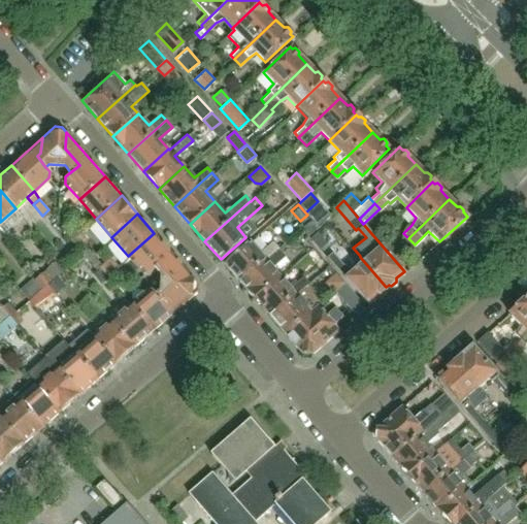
[(300,226),(308,234),(317,225),(309,218),(300,226)]
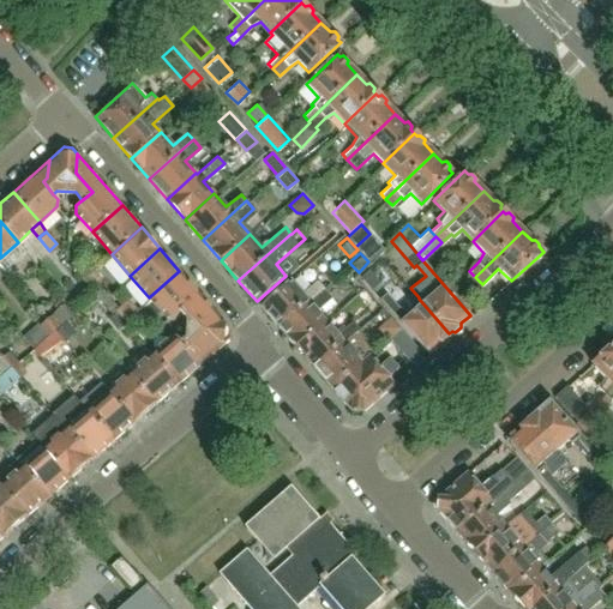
[(84,276),(95,267),(89,261),(79,270),(84,276)]
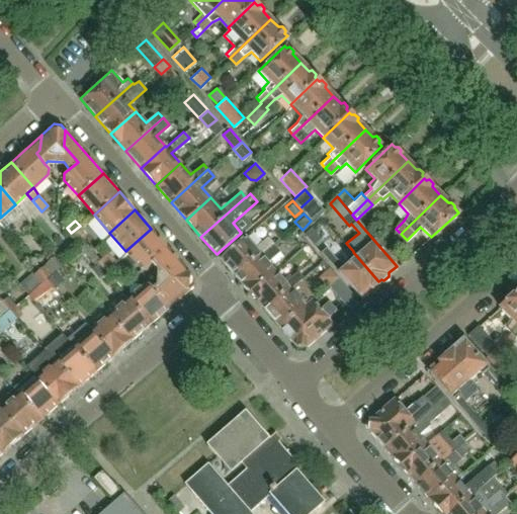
[(320,221),(308,233),(317,243),(329,231),(320,221)]
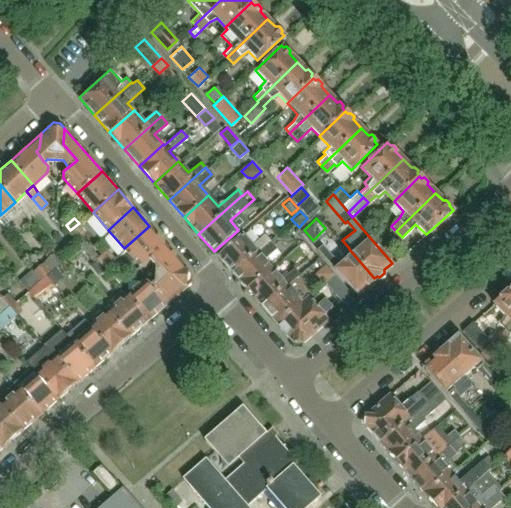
[(75,235),(83,228),(79,223),(70,230),(75,235)]
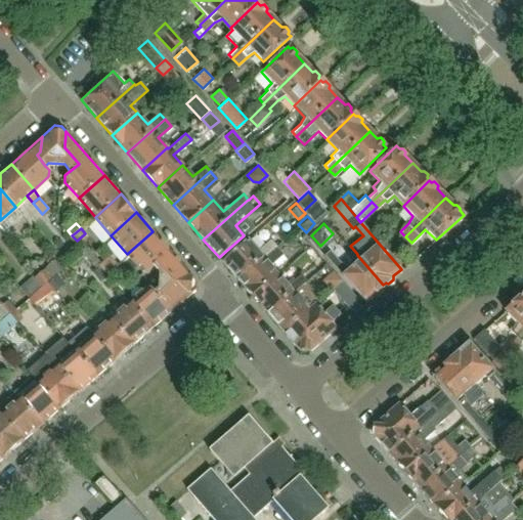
[(191,275),(153,231),(127,254),(142,270),(146,270),(153,266),(161,258),(175,273),(191,275)]
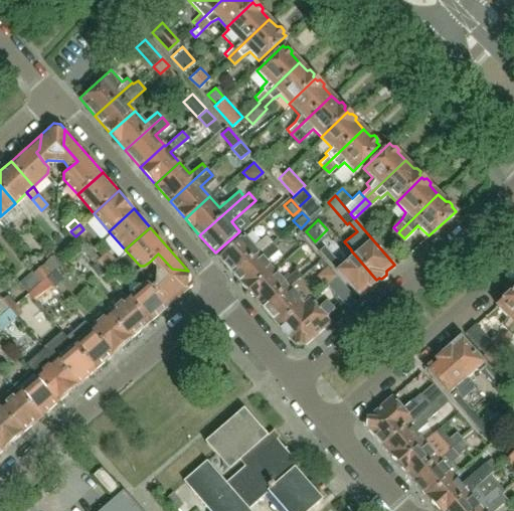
[(234,276),(272,242),(265,235),(252,246),(242,235),(218,257),(234,276)]
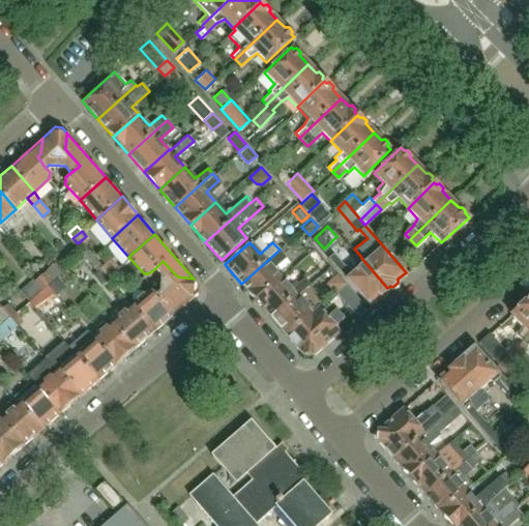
[(257,302),(283,280),(271,266),(284,255),(280,250),(241,284),(257,302)]
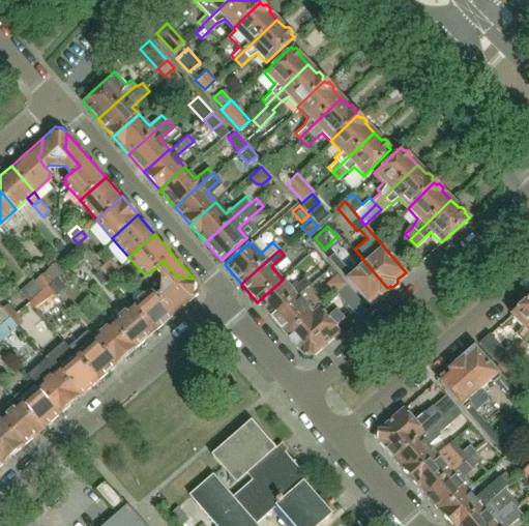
[(387,288),(361,258),(351,266),(342,263),(332,252),(328,257),(370,304),(378,297),(381,297),(385,293),(385,290),(387,288)]
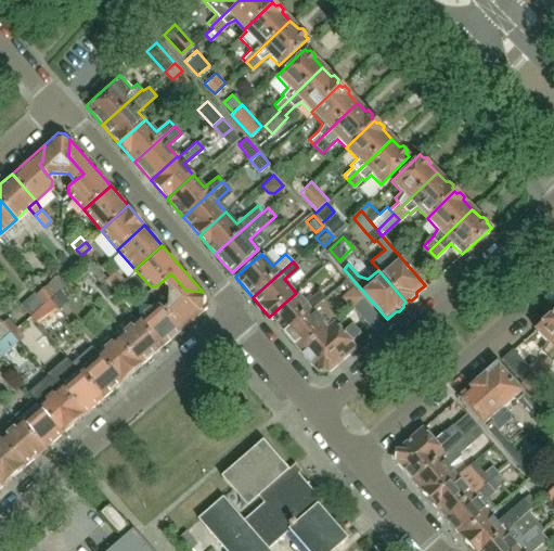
[(103,281),(111,290),(124,279),(116,269),(103,281)]
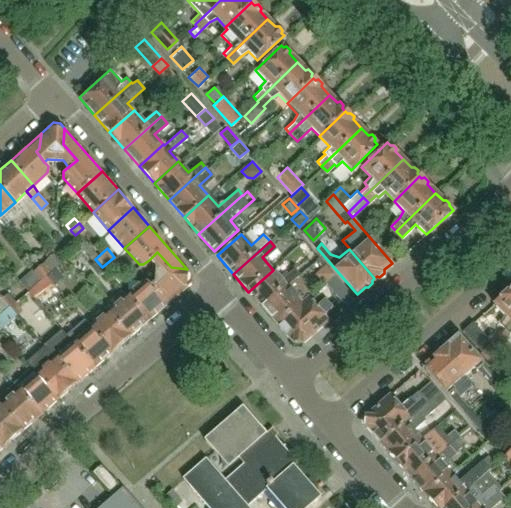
[(44,259),(51,267),(62,257),(55,249),(44,259)]
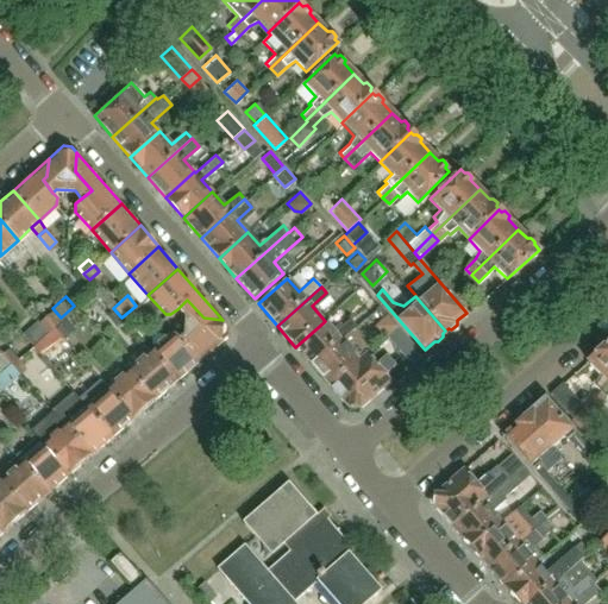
[(227,334),(227,326),(223,320),(204,318),(187,300),(177,309),(185,318),(183,335),(180,339),(192,352),(196,347),(210,350),(227,334)]
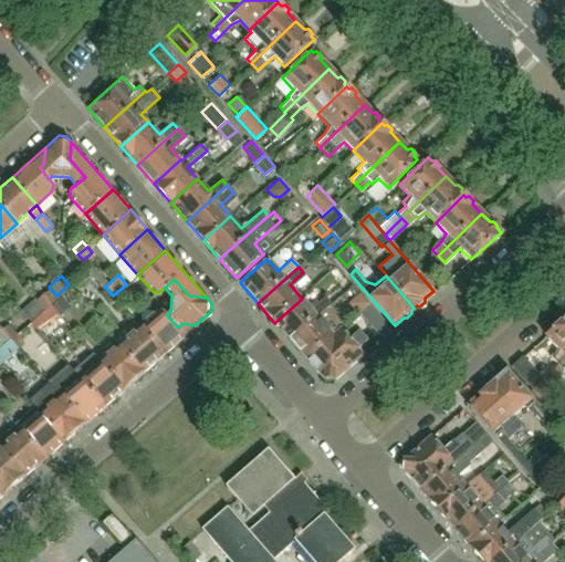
[(113,295),(105,287),(100,291),(107,300),(113,295)]
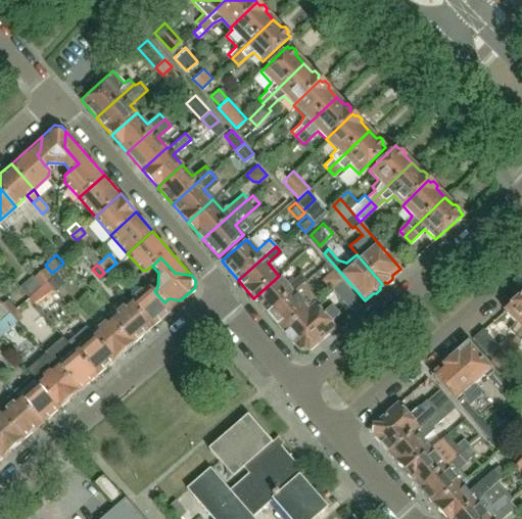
[(56,271),(47,279),(55,287),(63,280),(56,271)]
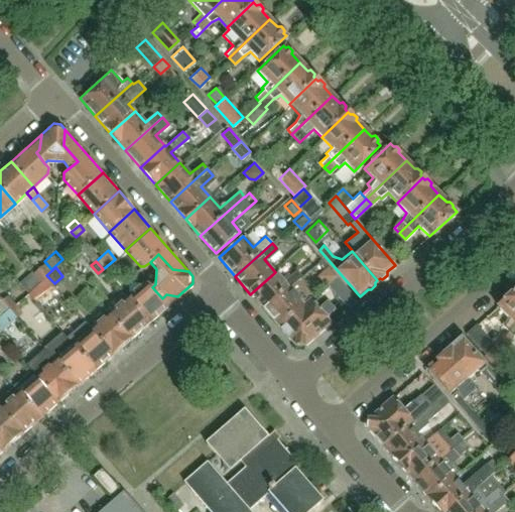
[(329,268),(320,275),(327,282),(335,275),(329,268)]
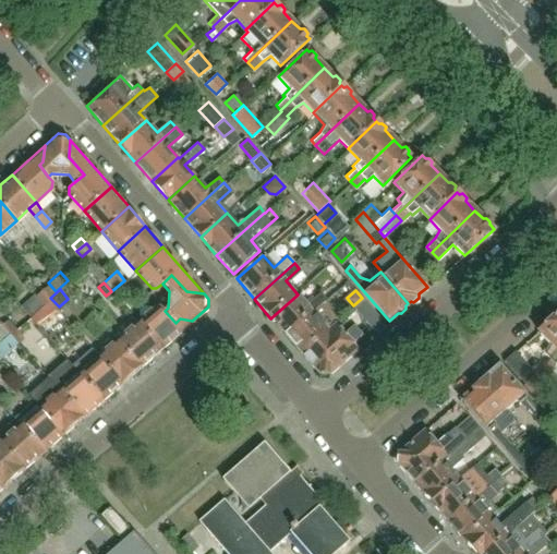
[(21,304),(29,314),(44,302),(35,292),(21,304)]
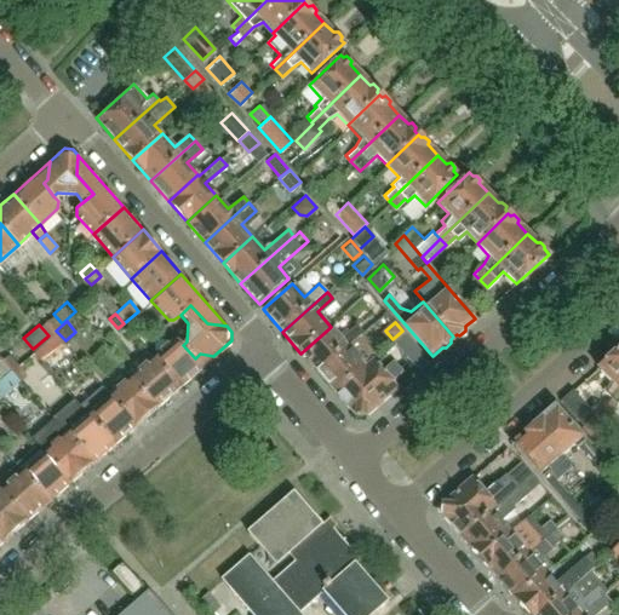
[(364,338),(366,335),(355,325),(339,338),(331,327),(301,354),(320,375),(364,338)]
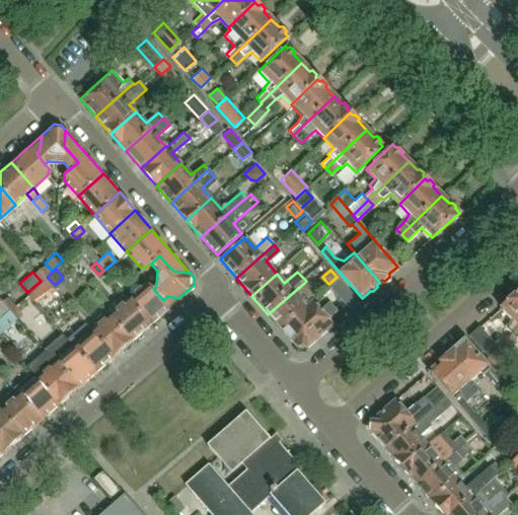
[(41,281),(27,292),(35,301),(53,286),(45,277),(41,281)]
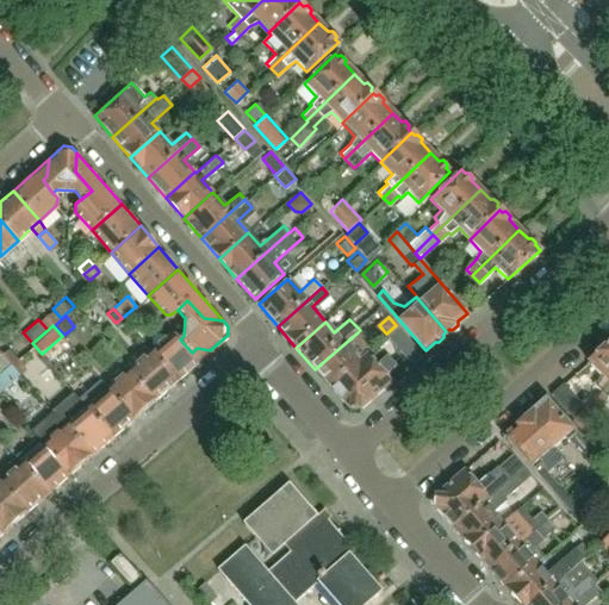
[(418,351),(414,342),(398,325),(386,335),(406,357),(408,357),(412,362),(421,355),(418,351)]
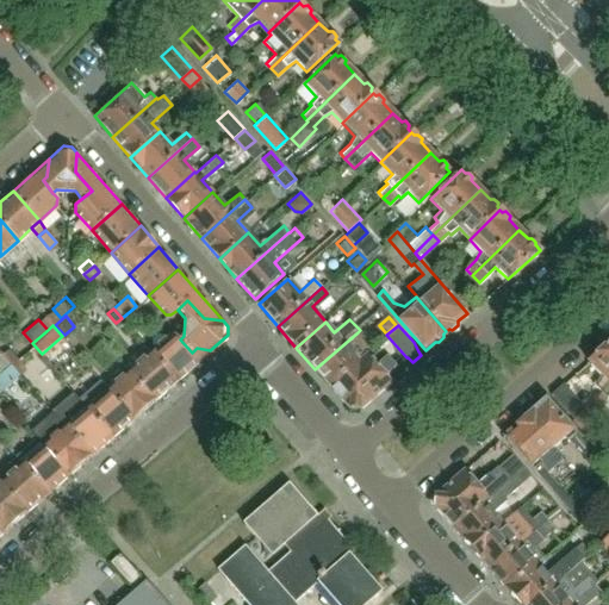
[(366,353),(372,348),(358,332),(315,369),(334,391),(371,359),(366,353)]
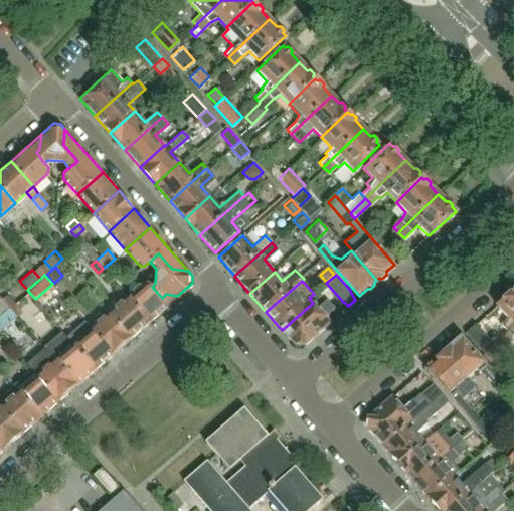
[(149,320),(177,296),(166,294),(162,298),(152,287),(148,282),(143,282),(127,295),(149,320)]
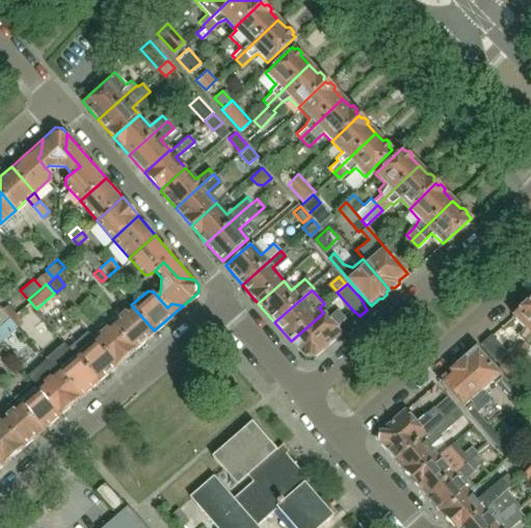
[(521,340),(530,330),(530,297),(511,315),(523,326),(515,334),(521,340)]
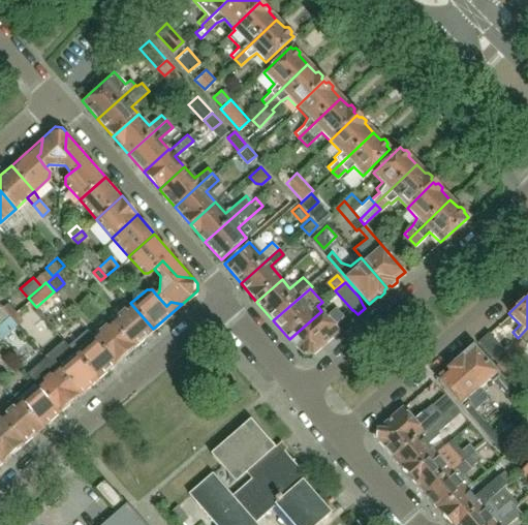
[(8,302),(2,307),(9,315),(16,310),(8,302)]
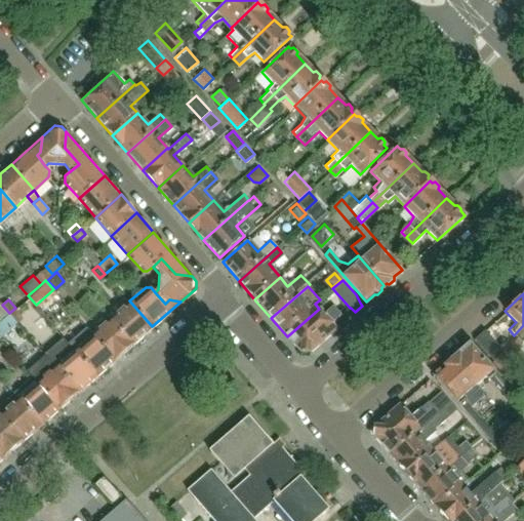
[(152,326),(129,301),(111,317),(132,343),(152,326)]
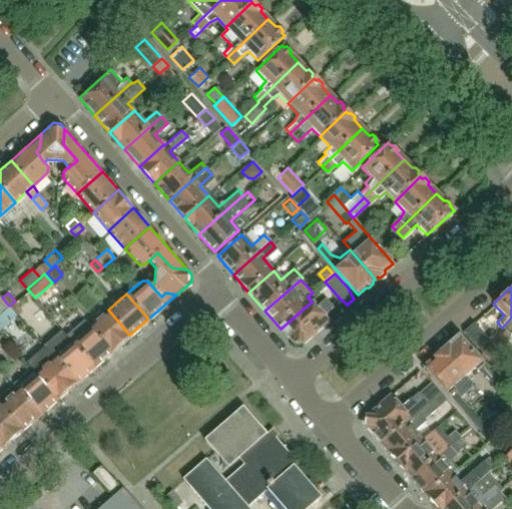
[(0,313),(9,306),(2,298),(0,296),(0,313)]
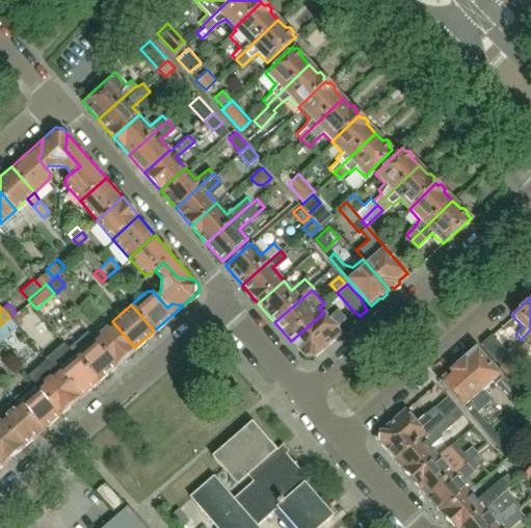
[(313,357),(341,332),(335,325),(344,317),(337,309),(327,316),(323,313),(291,341),(303,355),(313,357)]
